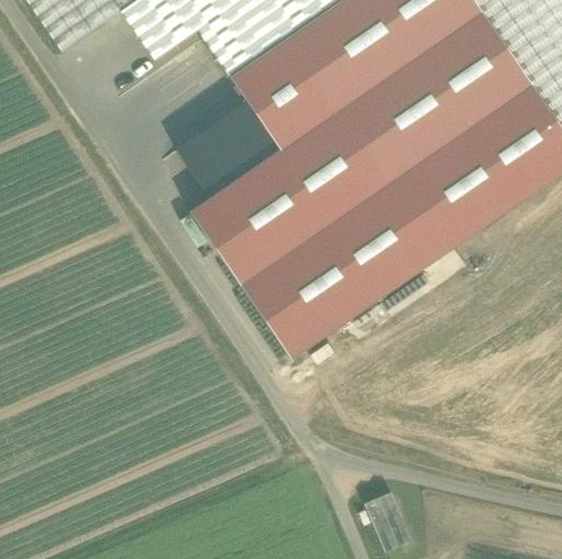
[(26,0),(62,51),(120,10),(134,0),(26,0)]
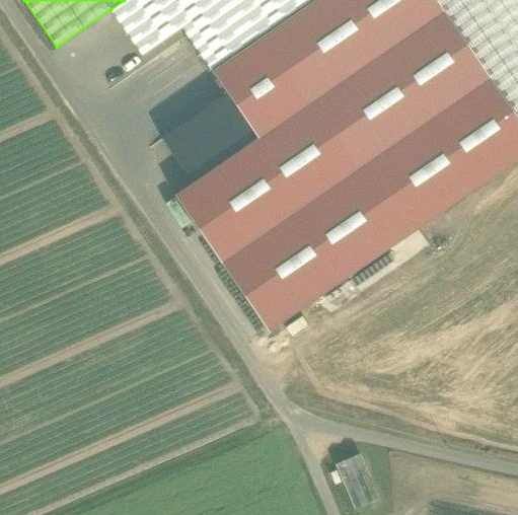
[(124,0),(111,9),(142,54),(181,27),(210,68),(310,0),(124,0)]
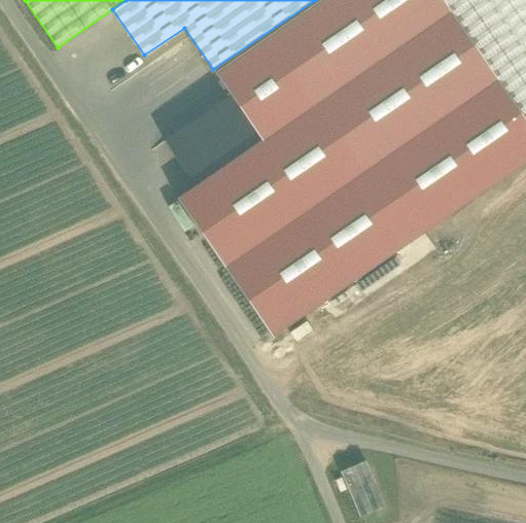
[(451,11),(444,0),(315,0),(213,69),(261,140),(451,11)]
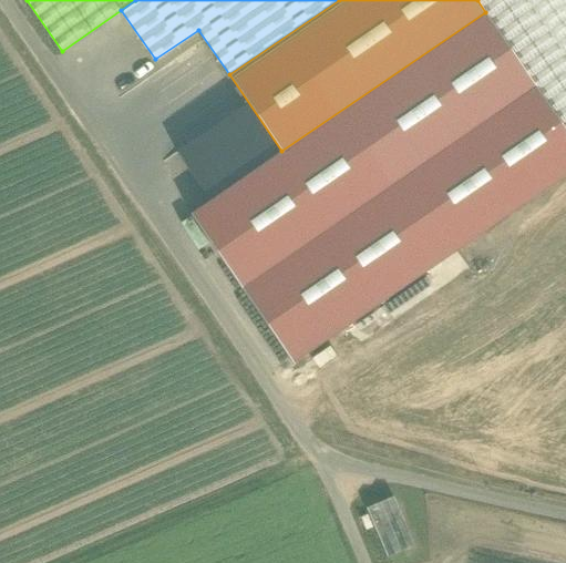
[(477,0),(485,12),(535,85),(565,130),(565,0),(477,0)]
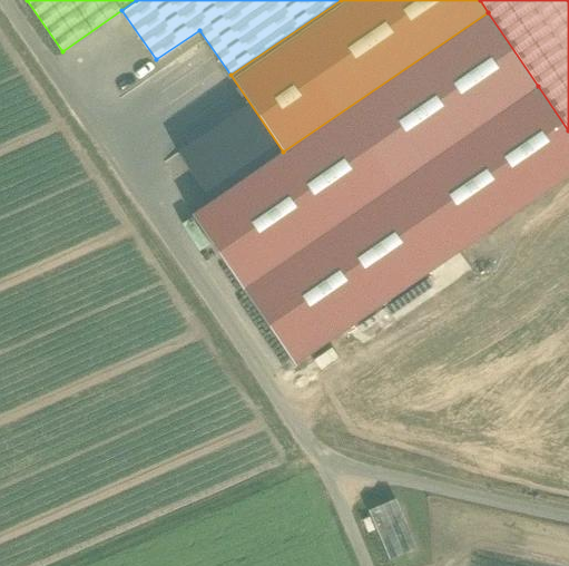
[(283,152),(193,214),(243,288),(538,86),(488,12),(283,152)]
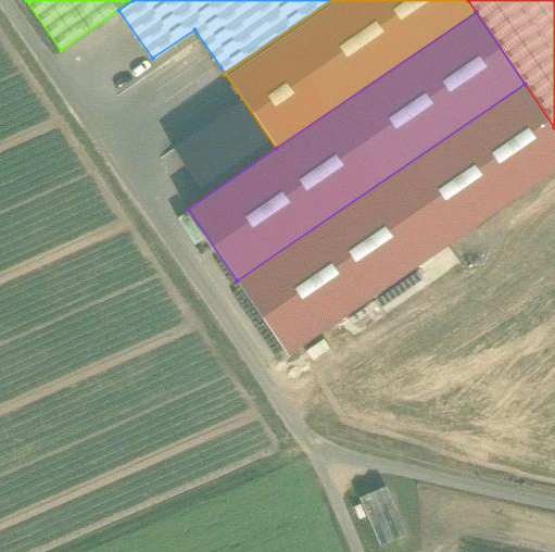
[(554,127),(525,84),(237,280),(289,354),(554,170),(554,127)]
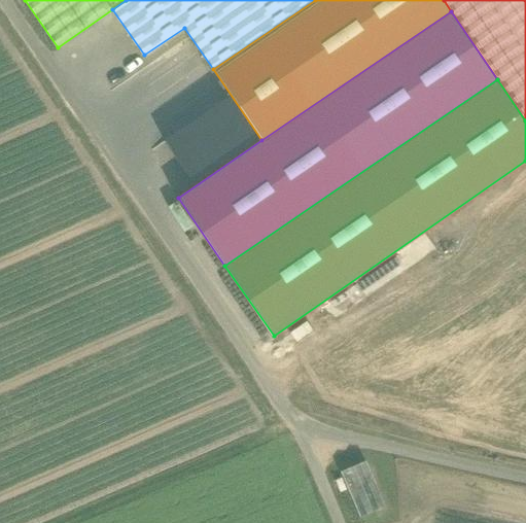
[(385,504),(365,459),(341,469),(360,515),(385,504)]
